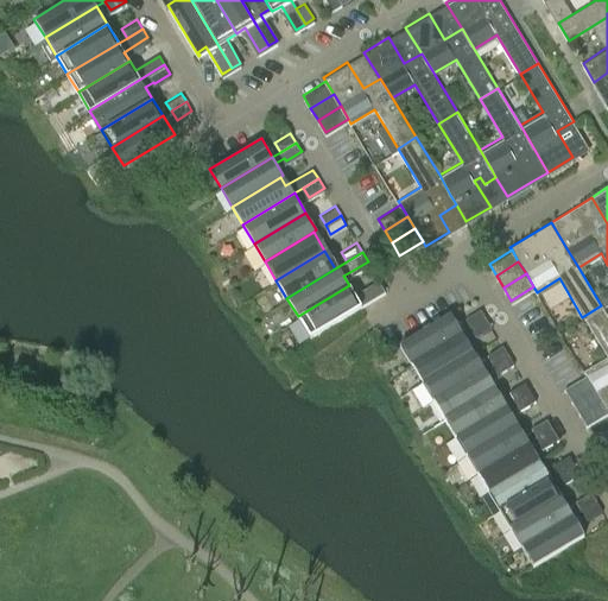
[(349,285),(298,316),(309,335),(361,304),(360,303),(385,289),(379,279),(355,295),(349,285)]
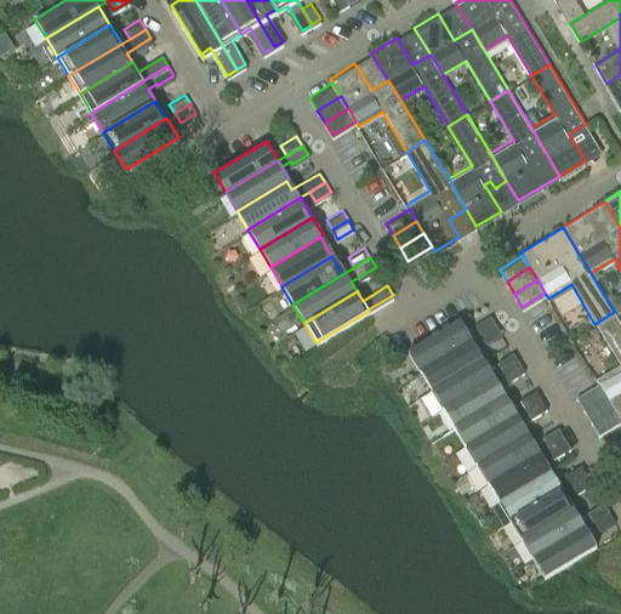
[(620,323),(614,312),(594,324),(619,363),(596,377),(598,381),(605,393),(614,405),(620,418),(620,323)]
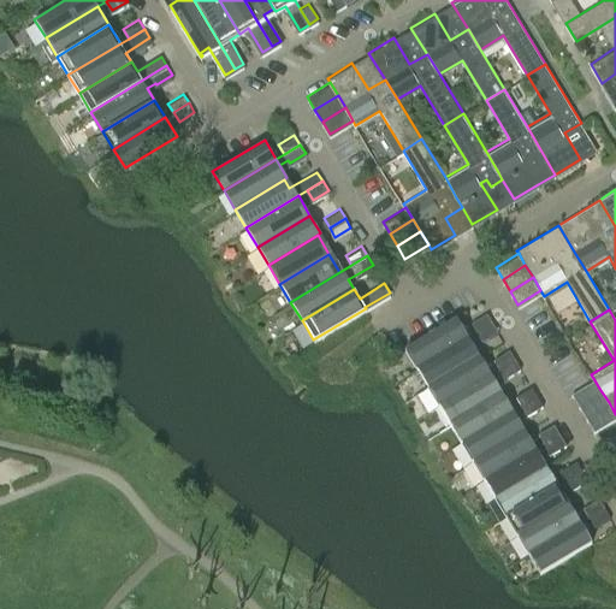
[(475,329),(492,319),(486,311),(471,320),(475,329)]
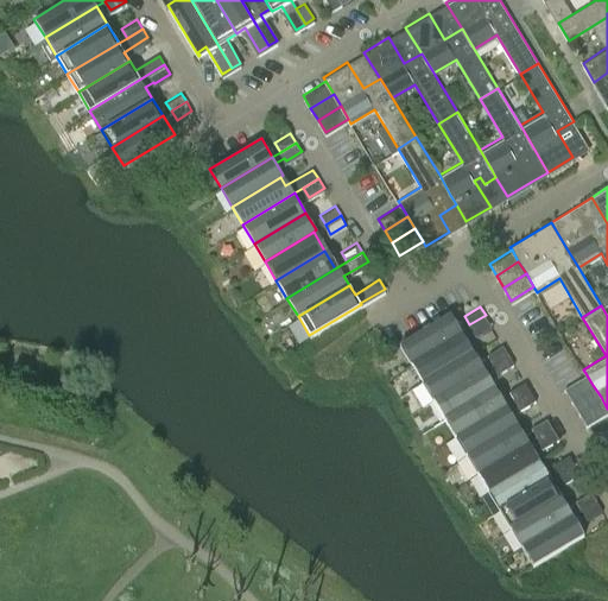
[(398,343),(410,361),(457,333),(447,315),(450,312),(450,311),(398,343)]
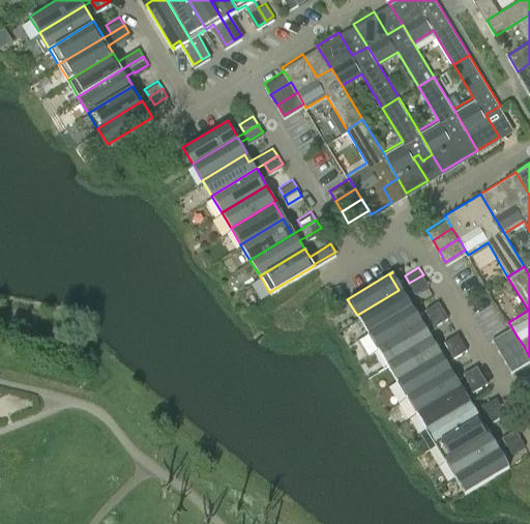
[(423,274),(409,283),(414,291),(428,283),(423,274)]
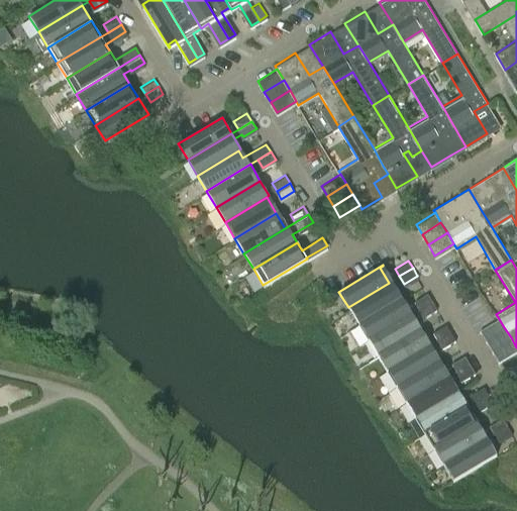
[(357,322),(401,296),(392,281),(389,283),(348,307),(357,322)]
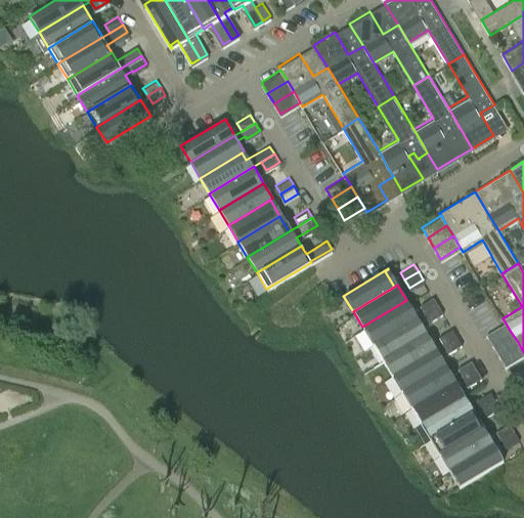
[(424,311),(437,303),(433,296),(420,304),(424,311)]
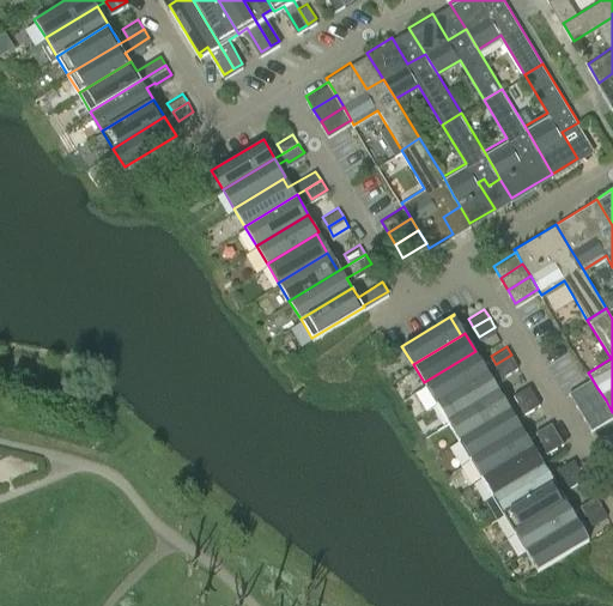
[(477,351),(475,351),(424,382),(435,401),(484,373),(472,355),(477,351)]
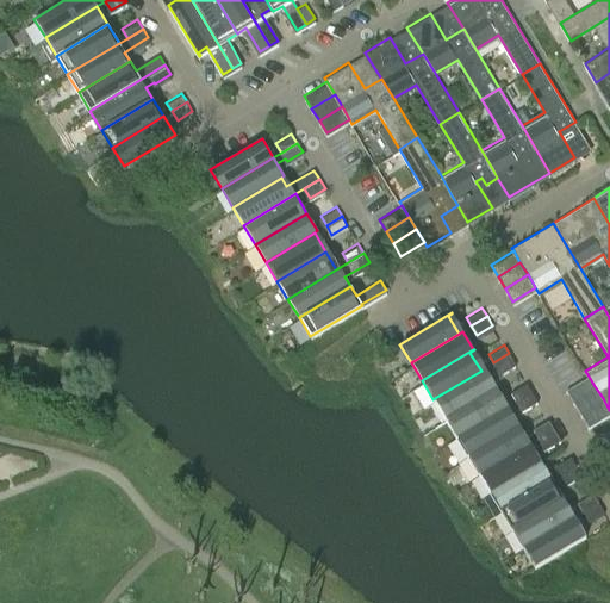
[(443,417),(496,385),(491,379),(500,373),(500,372),(515,362),(509,353),(493,362),(481,371),(433,399),(443,417)]
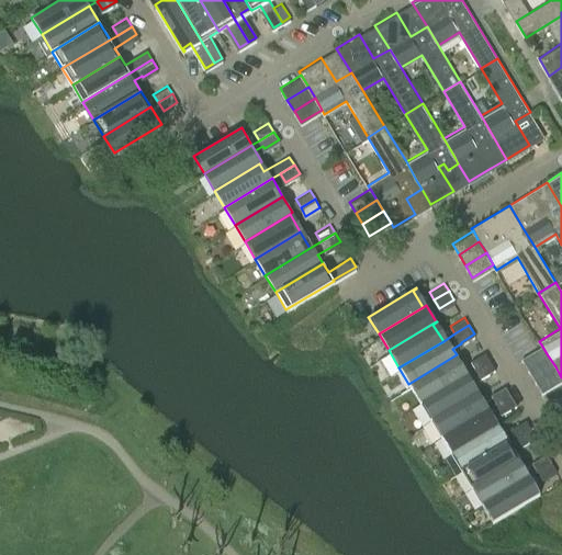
[(528,367),(548,355),(541,344),(521,357),(528,367)]
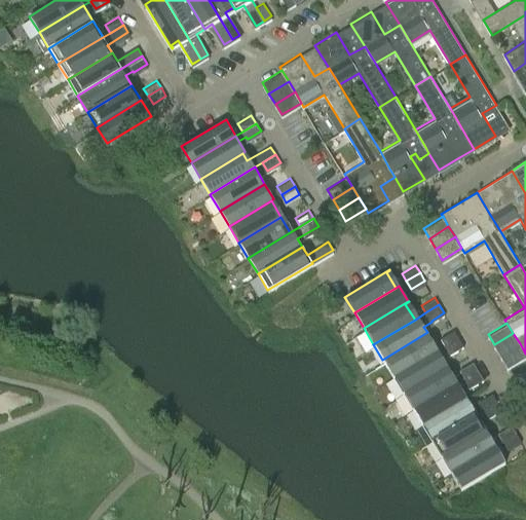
[(445,344),(458,336),(453,329),(440,337),(445,344)]
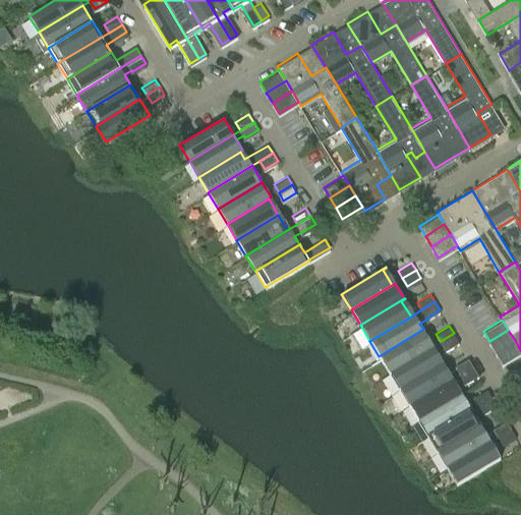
[(389,373),(432,345),(423,329),(379,356),(389,373)]
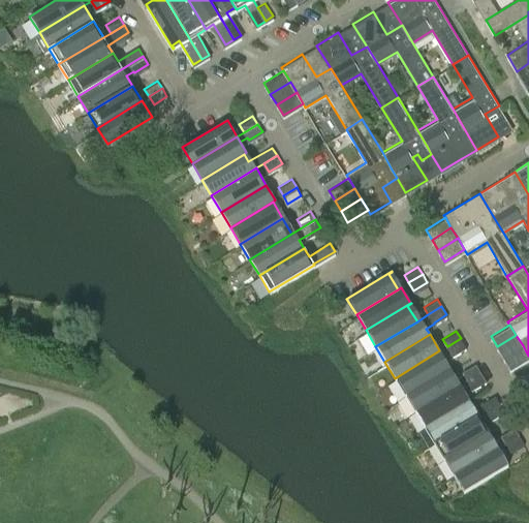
[(503,358),(523,345),(516,335),(497,346),(503,358)]
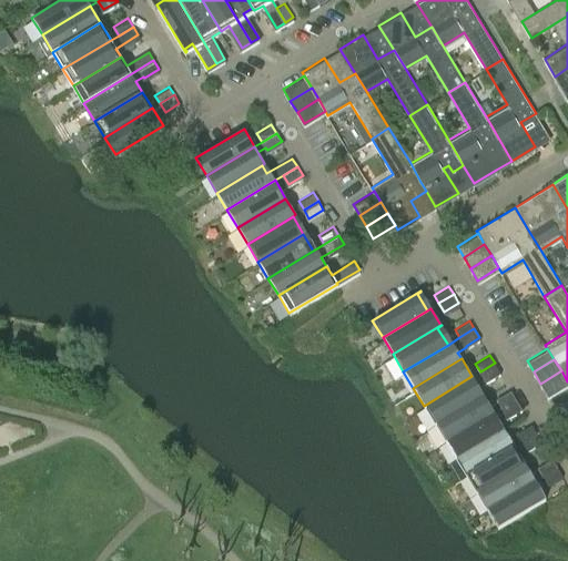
[(495,363),(480,371),(486,380),(500,371),(495,363)]
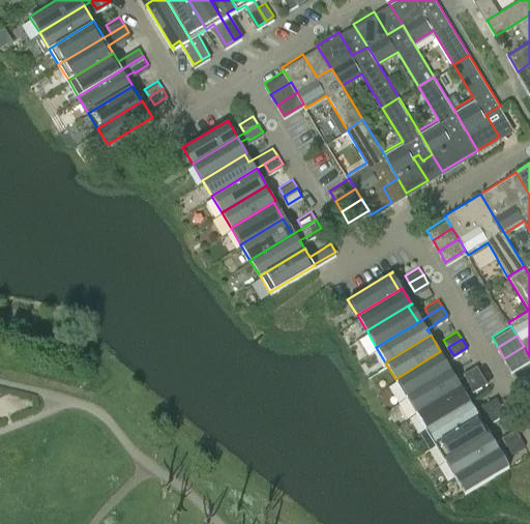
[(510,369),(529,356),(524,346),(504,358),(510,369)]
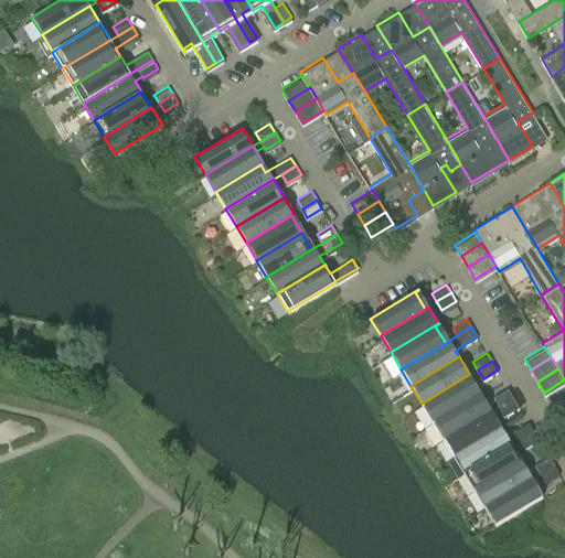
[(478,369),(469,374),(422,404),(432,420),(476,393),(471,385),(483,378),(478,369)]
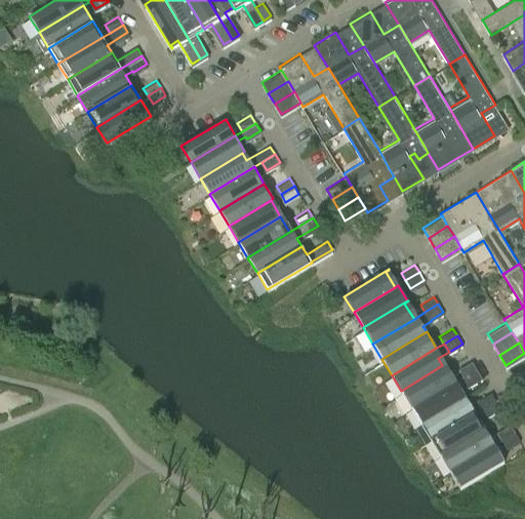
[(458,367),(462,375),(476,367),(472,359),(458,367)]
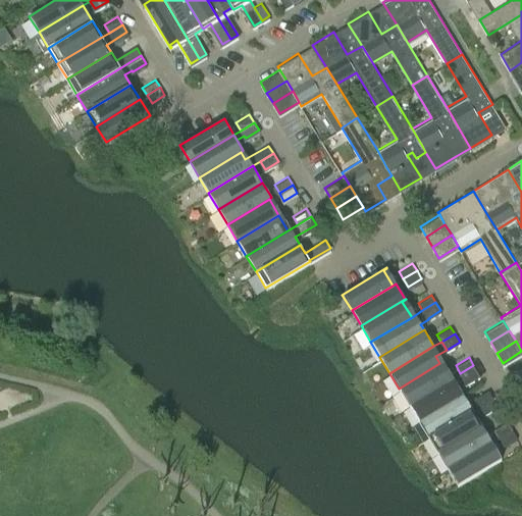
[(450,379),(439,363),(399,389),(409,405),(450,379)]
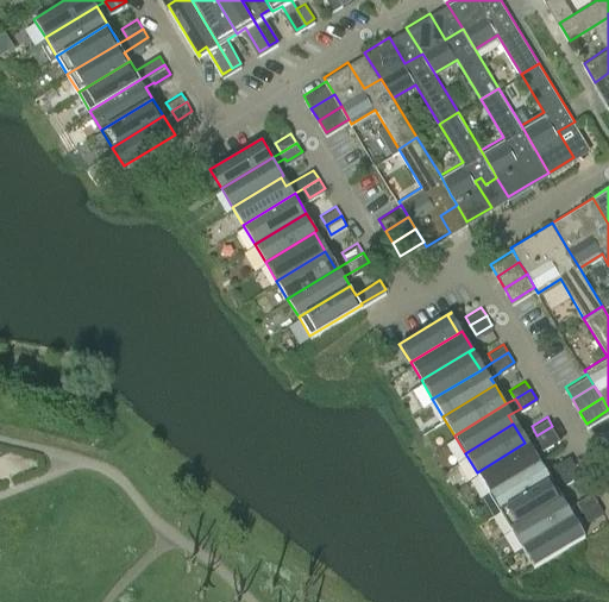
[(552,426),(537,436),(525,443),(477,472),(488,490),(540,459),(534,450),(542,445),(559,436),(552,426)]
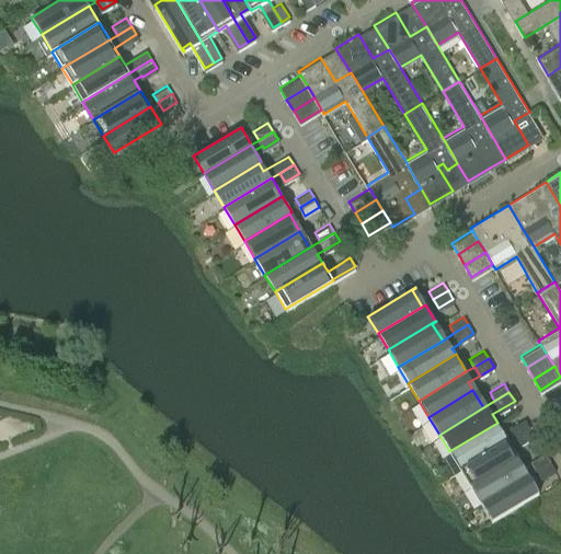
[(515,435),(529,426),(525,417),(510,426),(515,435)]
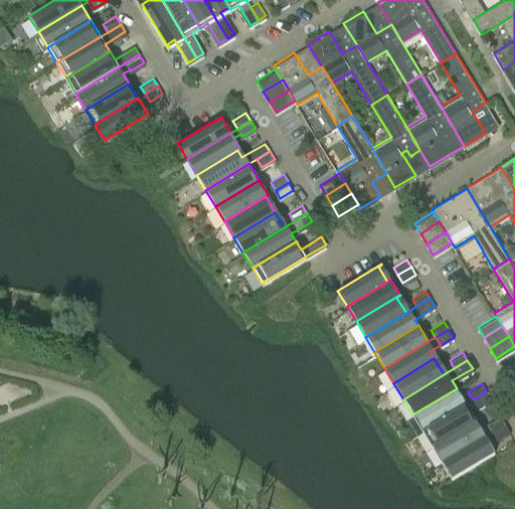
[(412,414),(422,430),(463,405),(466,403),(457,388),(412,414)]
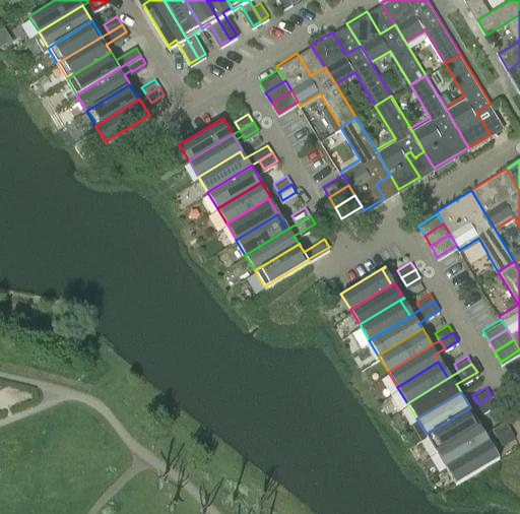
[(491,395),(477,403),(482,411),(496,403),(491,395)]
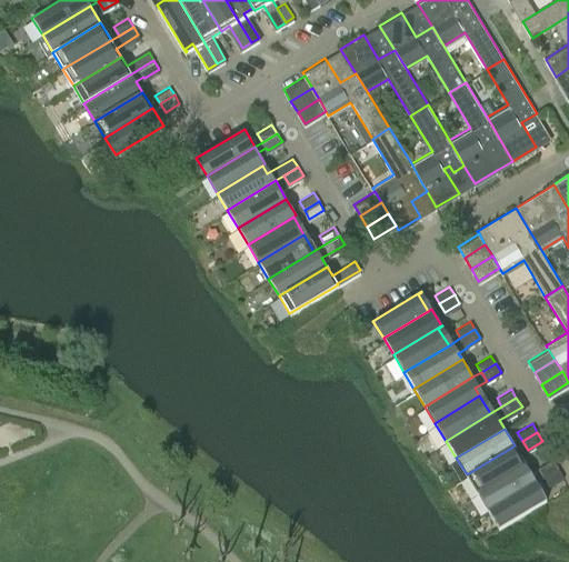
[(478,493),(521,465),(511,448),(467,474),(478,493)]
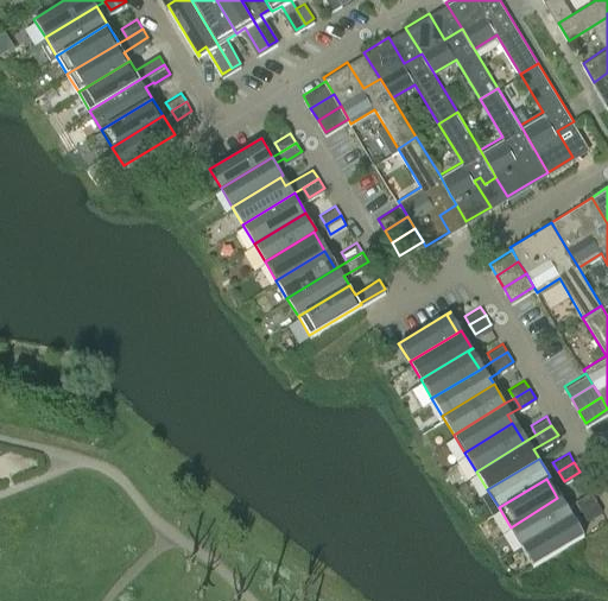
[(581,508),(596,500),(590,489),(575,499),(581,508)]
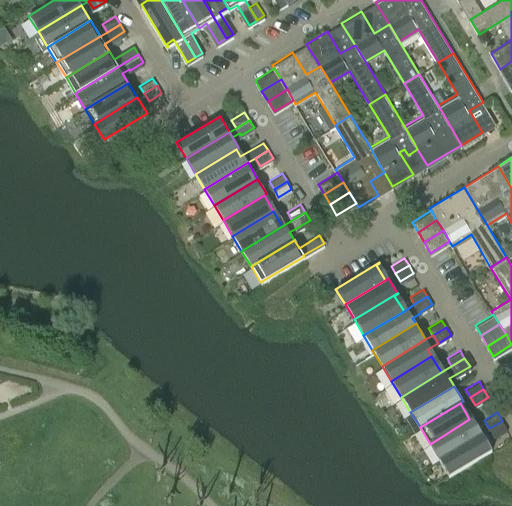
[(479,435),(469,419),(430,444),(439,459),(479,435)]
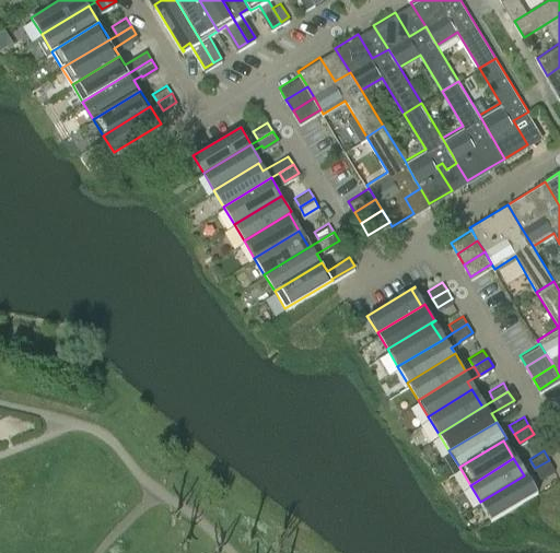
[(549,460),(535,468),(540,475),(553,468),(549,460)]
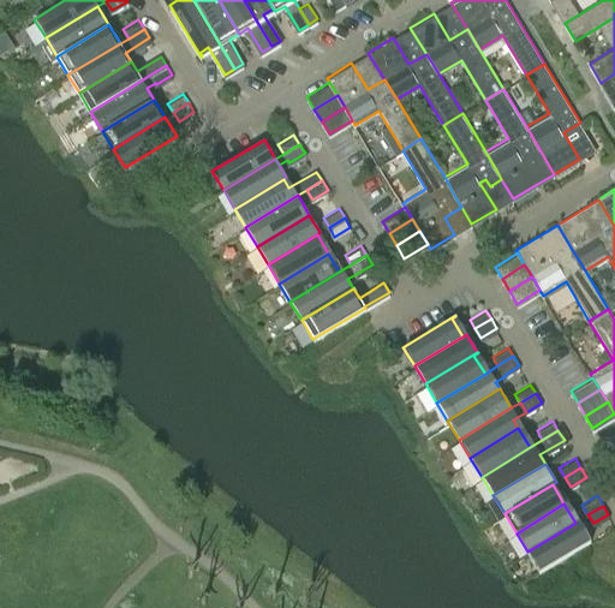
[(575,523),(527,552),(538,571),(591,538),(590,538),(586,541),(575,523)]
